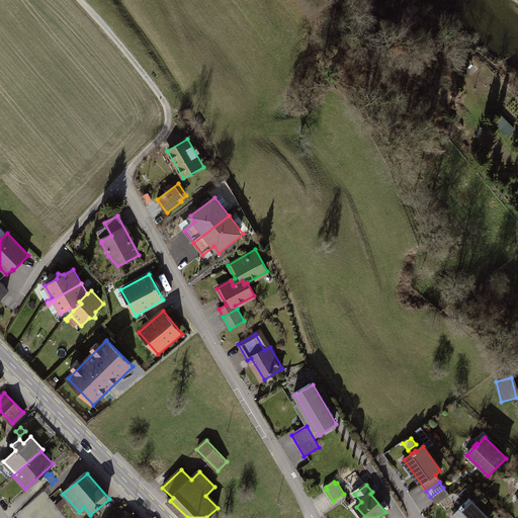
[(443,488),(430,497),(435,504),(448,494),(443,488)]
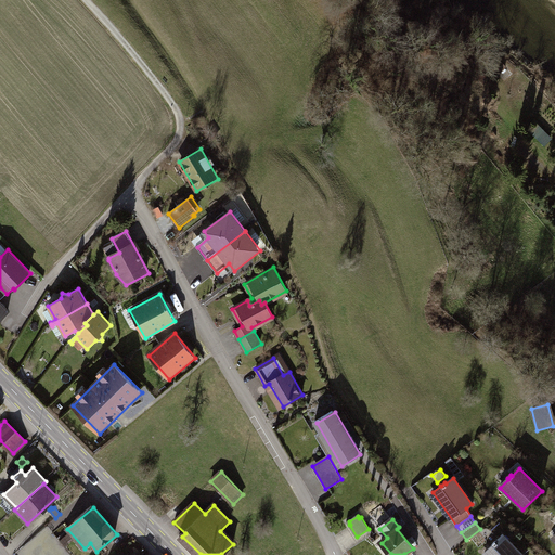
[(69,554),(48,528),(13,554),(69,554)]
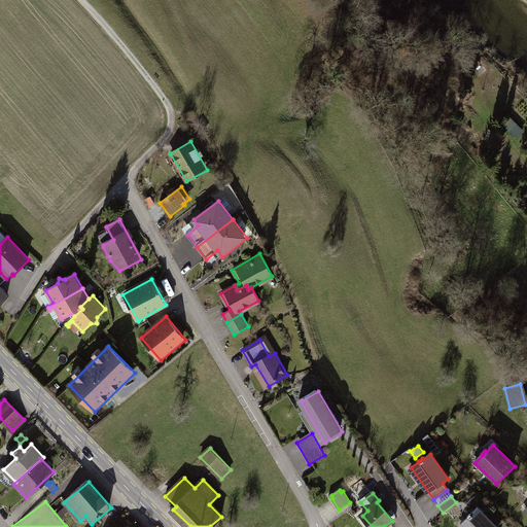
[(496,526),(478,508),(471,515),(470,514),(467,517),(468,518),(460,525),(462,526),(496,526)]
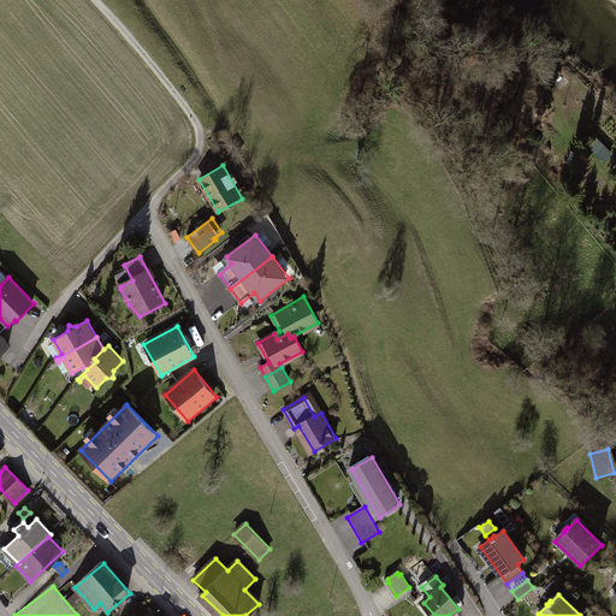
All buildings are outlined.
